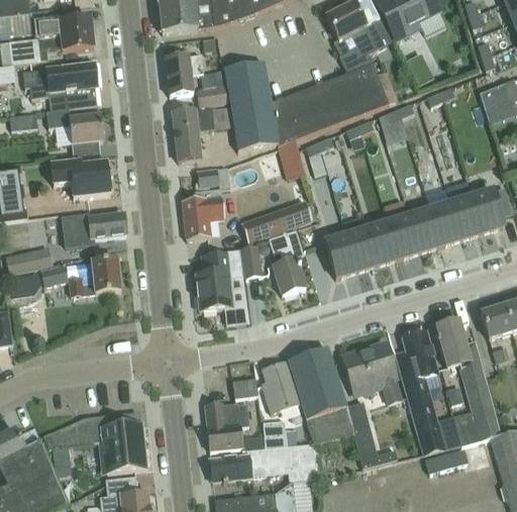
[(0,0),(0,16),(29,13),(28,0),(0,0)]
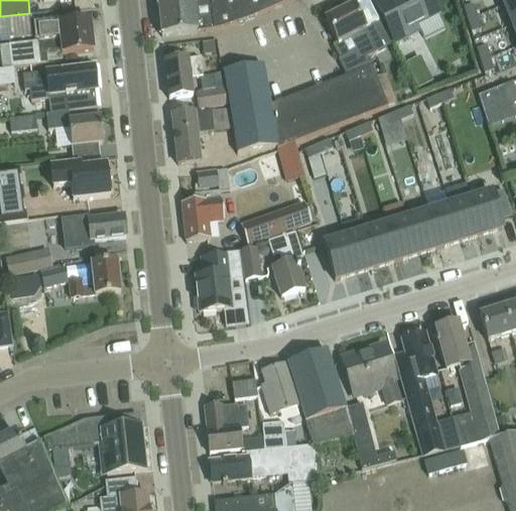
[(218,0),(158,7),(161,33),(197,29),(221,25),(256,13),(286,0),(218,0)]
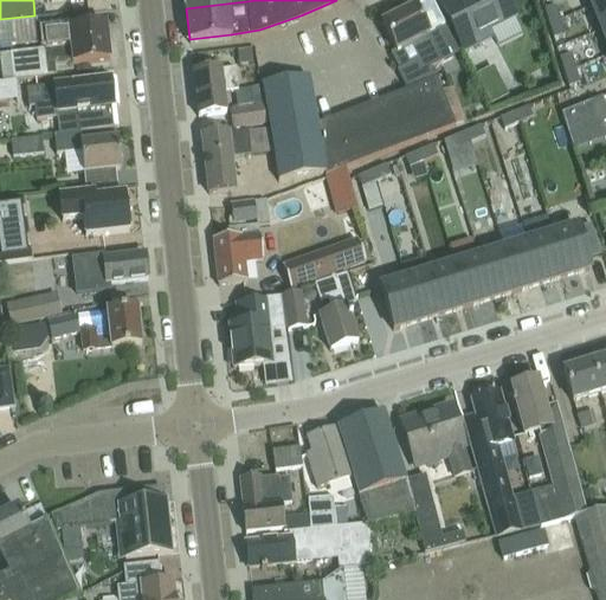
[(449,0),(442,4),(463,46),(491,32),(488,26),(515,13),(508,0),(449,0)]
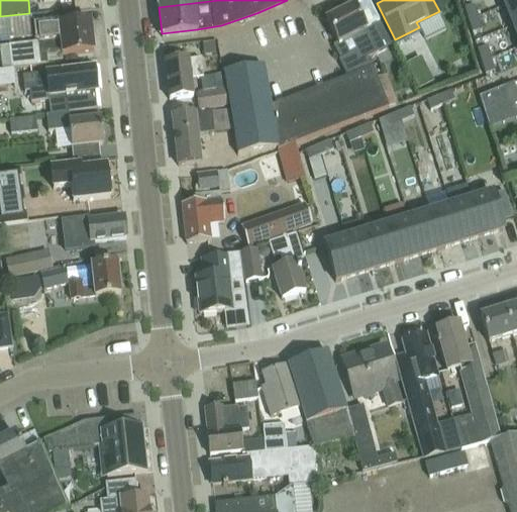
[(516,21),(516,0),(509,0),(504,2),(512,23),(516,21)]
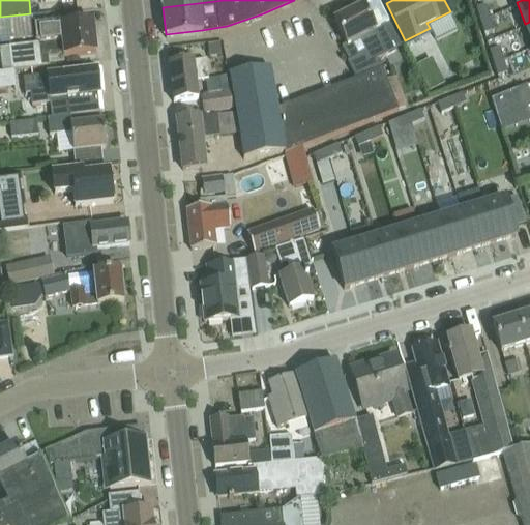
[(486,1),(475,4),(479,18),(490,15),(486,1)]
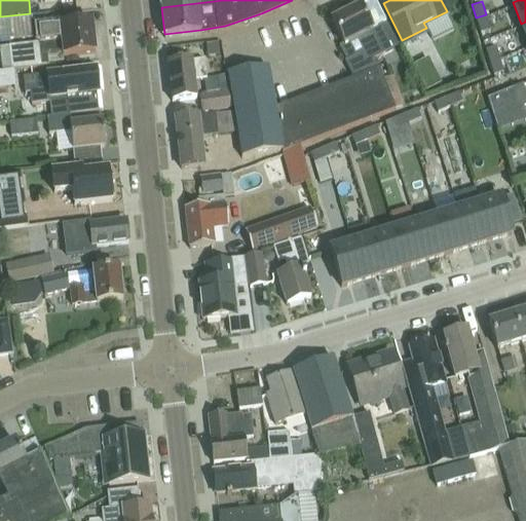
[(344,58),(353,76),(376,65),(373,57),(383,49),(369,22),(360,3),(331,17),(350,54),(344,58)]
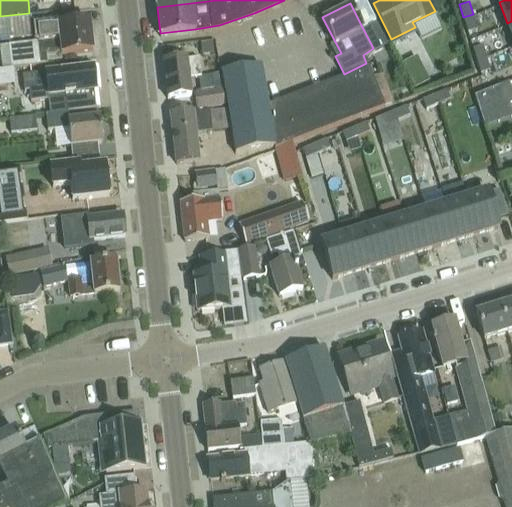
[(0,34),(11,33),(30,31),(30,28),(31,27),(29,13),(0,16),(0,34)]
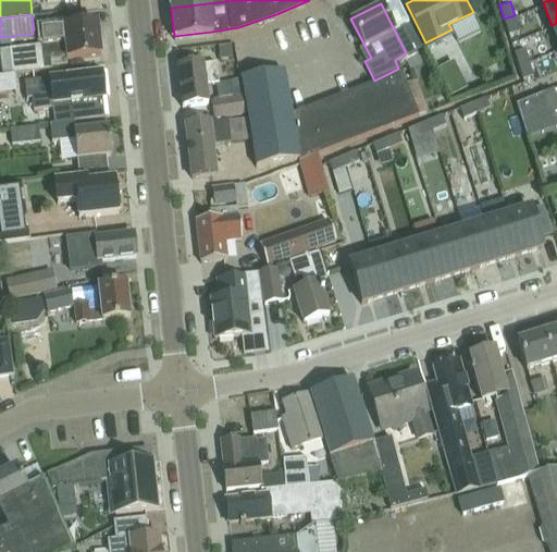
[(515,15),(504,19),(508,32),(519,28),(515,15)]
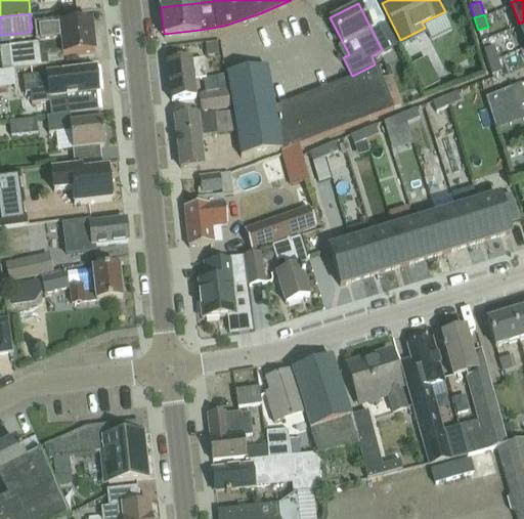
[(93,49),(91,19),(37,25),(39,40),(0,44),(0,51),(2,67),(48,61),(47,53),(93,49)]
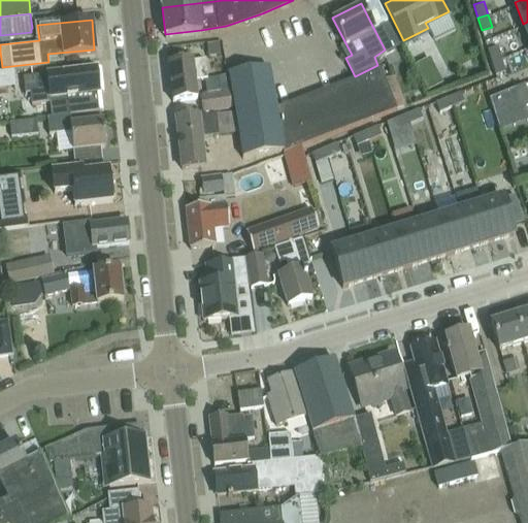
[(173,98),(196,95),(194,76),(207,74),(206,73),(203,43),(166,47),(173,98)]
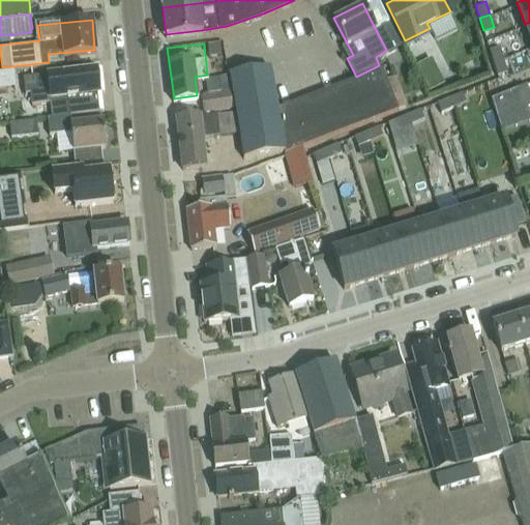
[(499,44),(489,47),(493,60),(503,57),(499,44)]
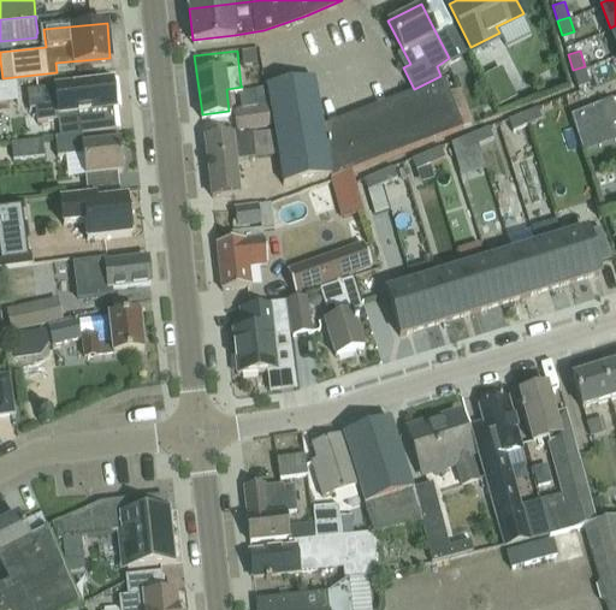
[(585,66),(573,70),(578,84),(590,81),(585,66)]
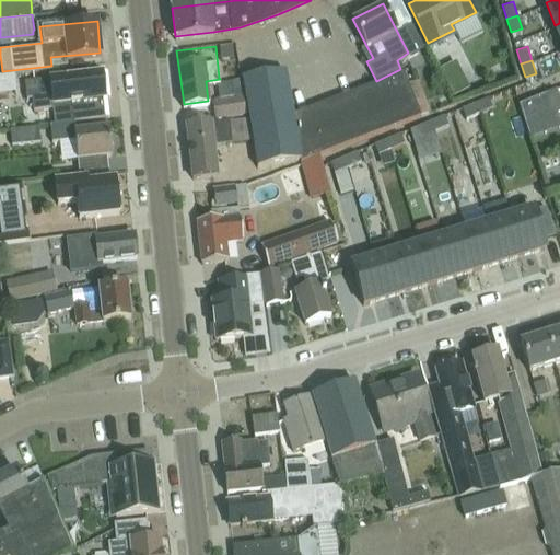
[(286,68),(243,76),(248,111),(249,116),(254,138),(258,164),(299,158),(317,151),(420,113),(408,82),(401,69),(400,69),(376,81),(293,113),(286,68)]
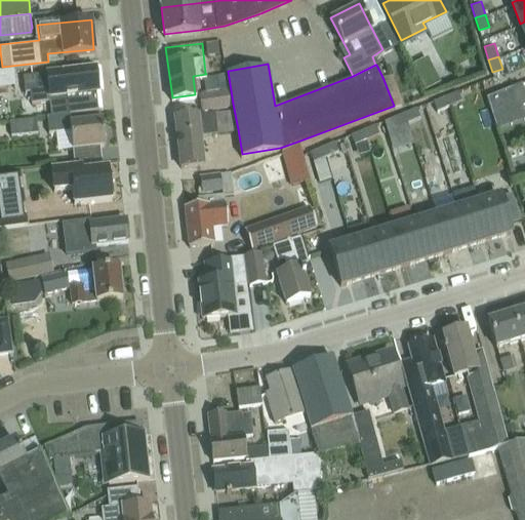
[(96,65),(23,74),(25,90),(30,89),(32,100),(48,97),(50,113),(69,111),(98,108),(96,89),(98,89),(96,65)]
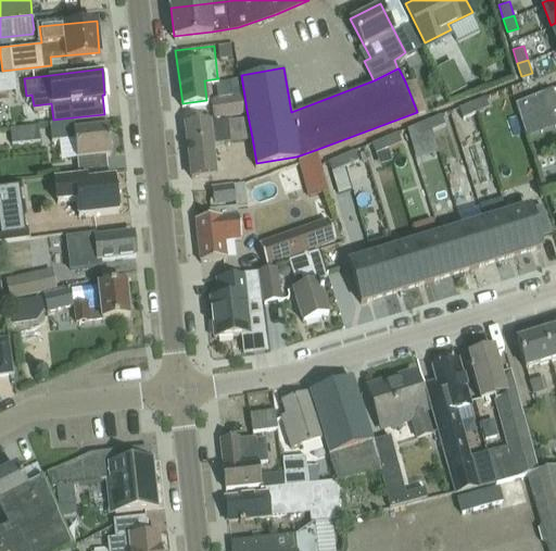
[(0,89),(16,88),(14,71),(2,72),(0,72),(0,89)]
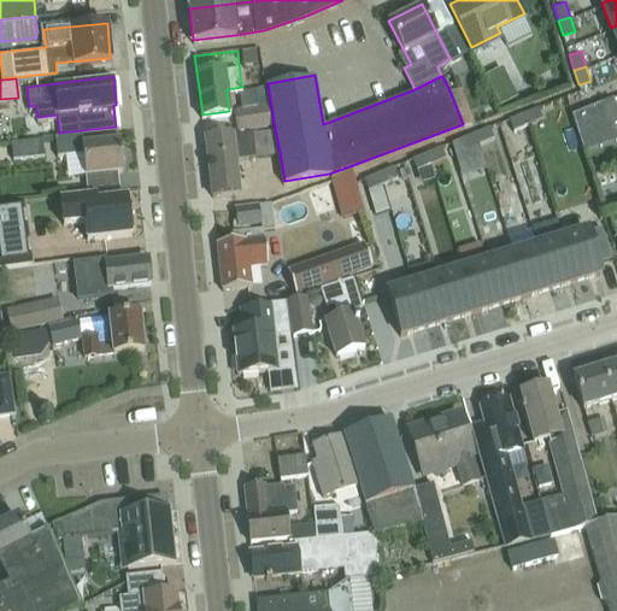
[(511,82),(492,92),(498,104),(516,94),(511,82)]
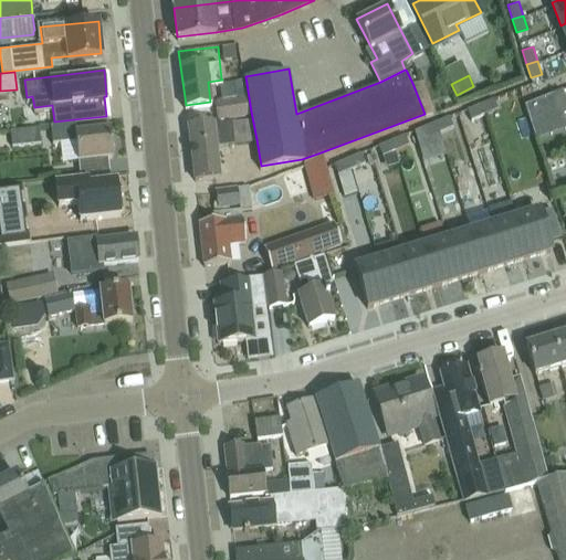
[(237,95),(213,99),(217,117),(239,114),(251,112),(245,76),(243,76),(234,78),(237,95)]
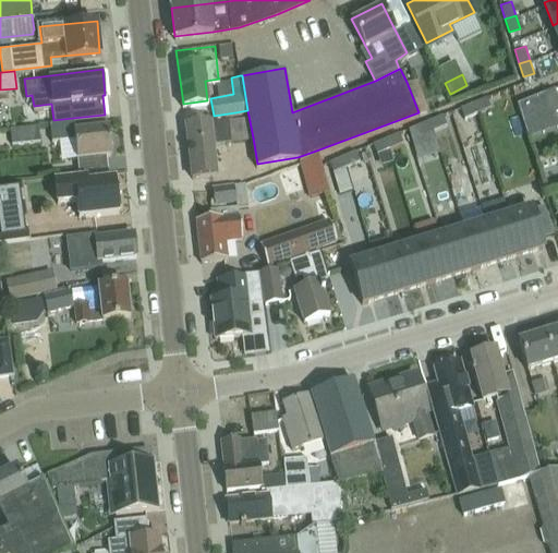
[(415,77),(407,82),(419,112),(428,109),(415,77)]
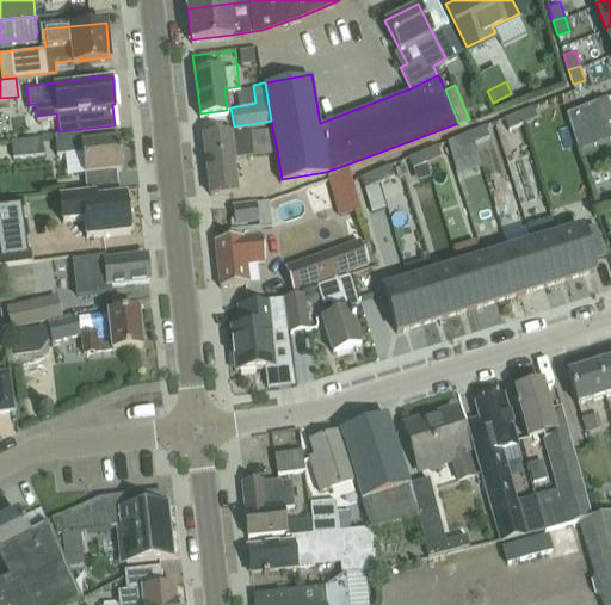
[(610,106),(606,94),(566,110),(574,131),(610,117),(610,106)]
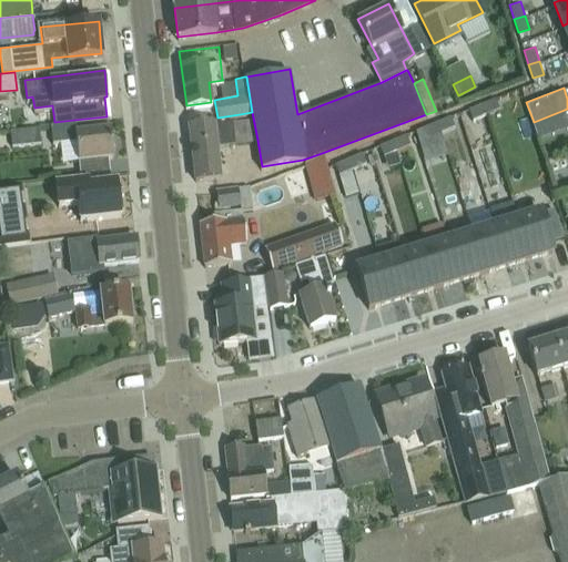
[(495,96),(482,102),(486,112),(499,106),(495,96)]
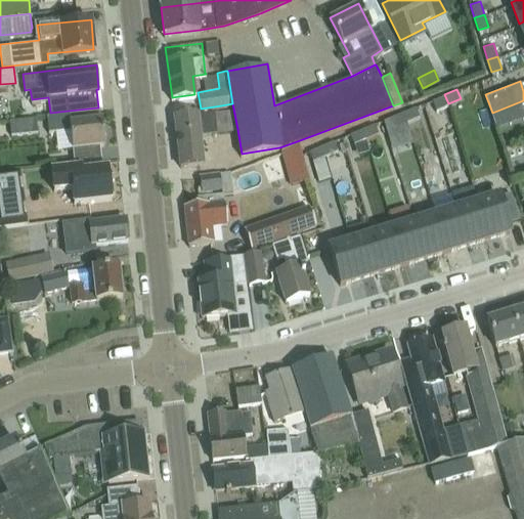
[(444,94),(431,99),(435,109),(448,103),(444,94)]
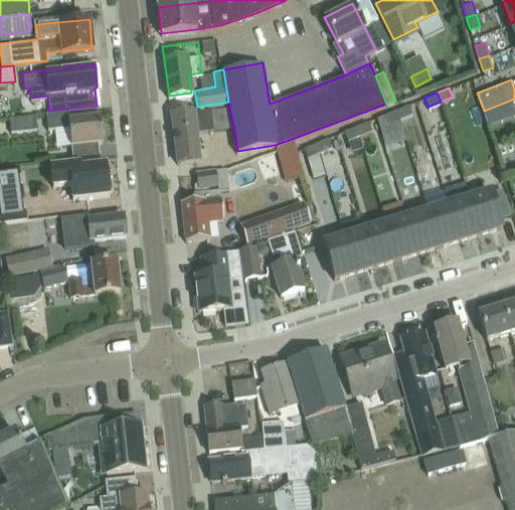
[(408,104),(395,109),(399,118),(412,113),(408,104)]
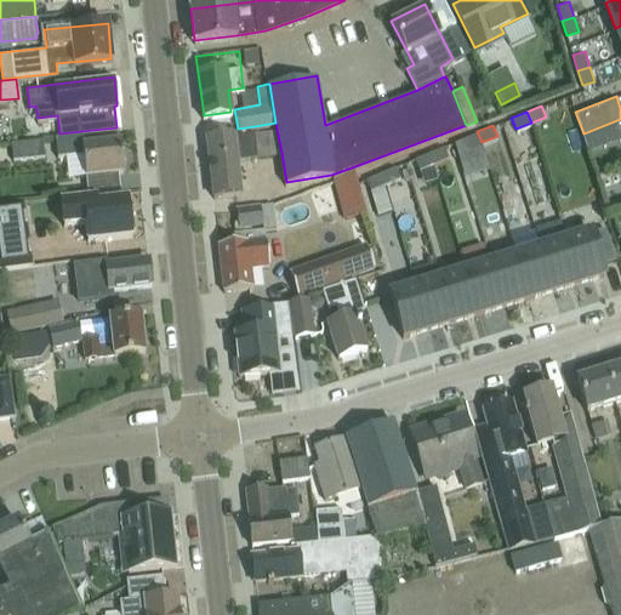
[(231,135),(206,137),(214,195),(238,192),(240,192),(235,155),(254,153),(255,157),(281,153),(277,129),(231,135)]
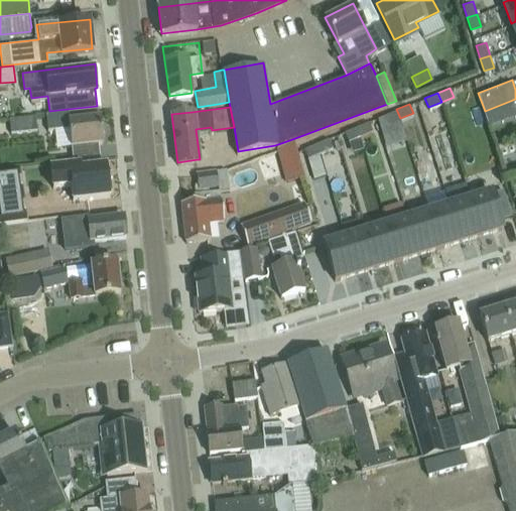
[(49,111),(45,111),(47,128),(55,127),(69,126),(71,143),(71,144),(73,159),(80,158),(100,156),(98,141),(103,140),(100,114),(69,118),(68,109),(49,111)]
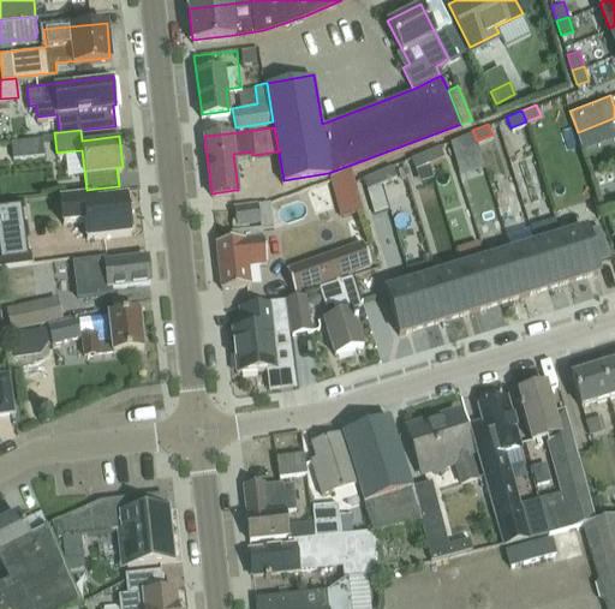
[(472,130),(458,136),(463,147),(477,141),(472,130)]
